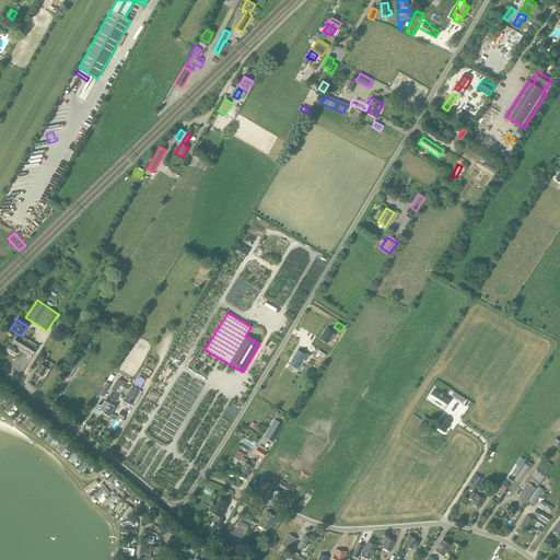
[(71,329),(62,324),(61,326),(60,326),(57,330),(60,331),(61,329),(68,334),(71,329)]
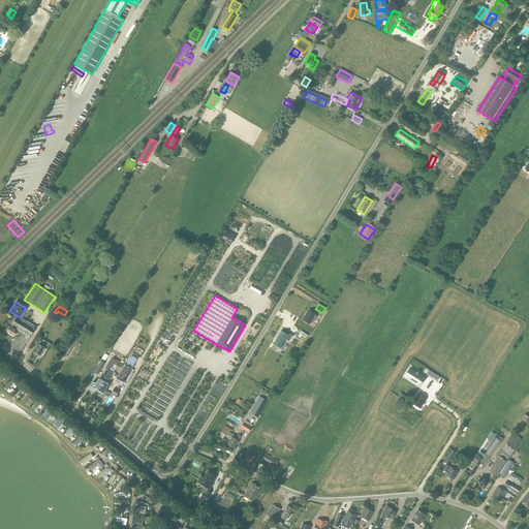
[(238,316),(238,317),(238,318),(238,319),(239,319),(239,320),(240,320),(240,321),(241,321),(242,322),(243,322),(244,322),(245,322),(245,321),(246,321),(247,321),(247,320),(248,320),(248,319),(249,318),(249,317),(249,316),(249,315),(249,314),(248,313),(248,312),(247,312),(247,311),(246,311),(245,311),(244,310),(243,310),(242,310),(242,311),(241,311),(240,311),(240,312),(239,312),(239,313),(238,313),(238,314),(238,315),(238,316)]
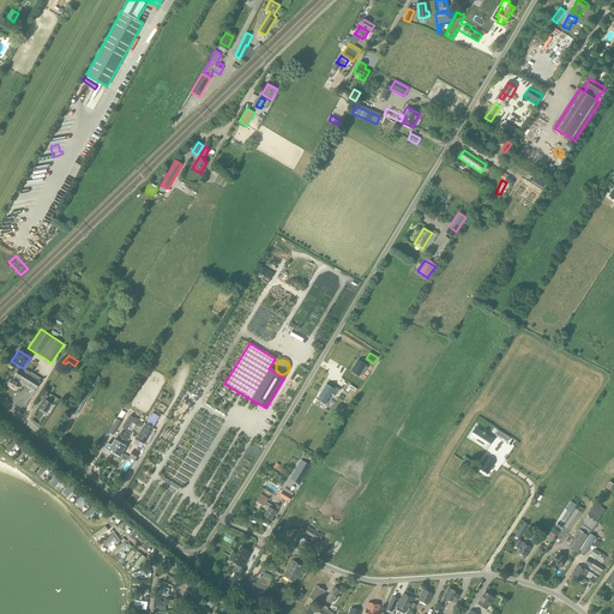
[(367,365),(359,360),(353,369),(360,374),(361,373),(362,373),(367,367),(366,366),(367,365)]
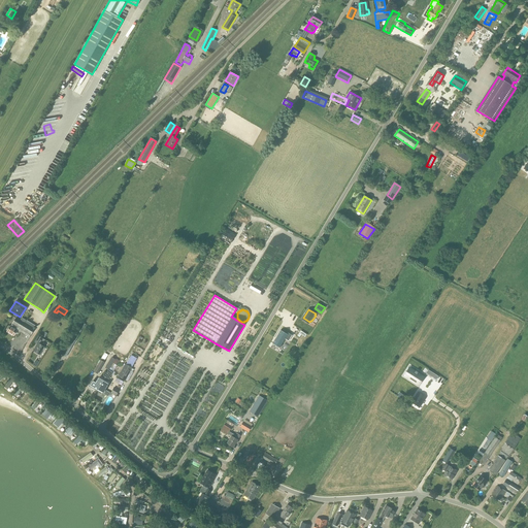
[(33,329),(25,324),(15,318),(7,331),(13,335),(19,327),(31,334),(34,329),(33,329)]
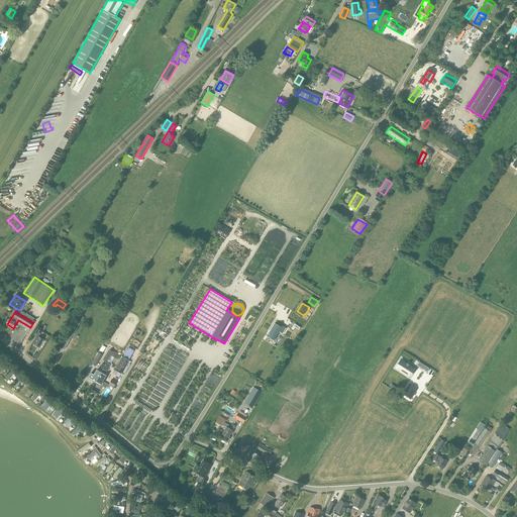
[(281,327),(275,323),(267,336),(274,340),(279,332),(283,334),(286,328),(282,325),(281,327)]
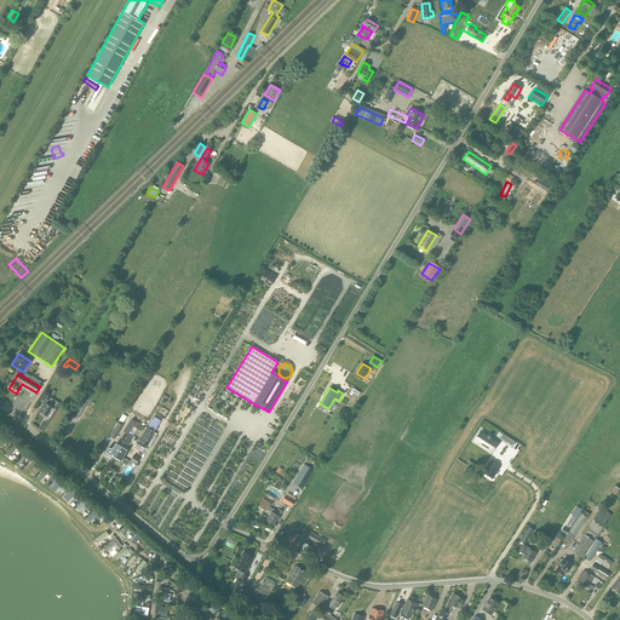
[(39,412),(46,417),(50,412),(51,411),(52,409),(52,407),(49,406),(52,400),(50,397),(46,395),(40,402),(44,405),(39,412)]
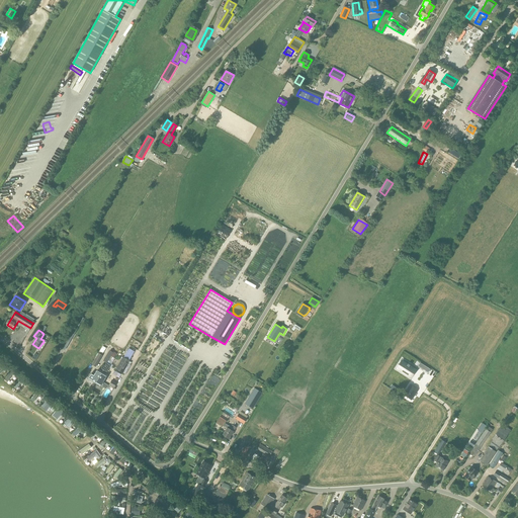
[(68,333),(60,347),(65,350),(74,336),(68,333)]
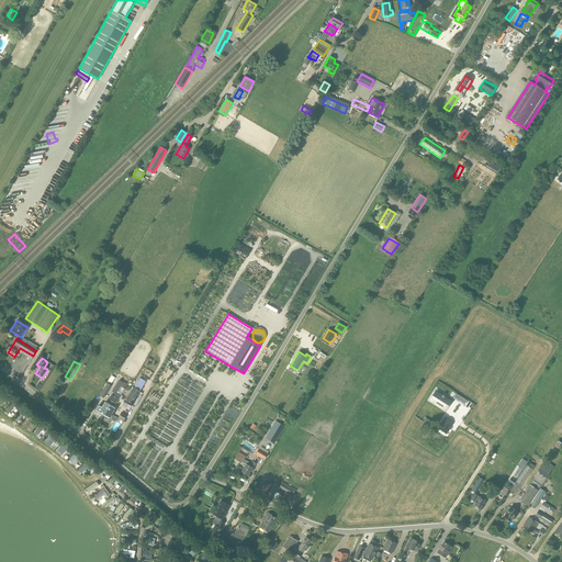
[(116,394),(121,386),(123,383),(120,381),(113,392),(116,394)]
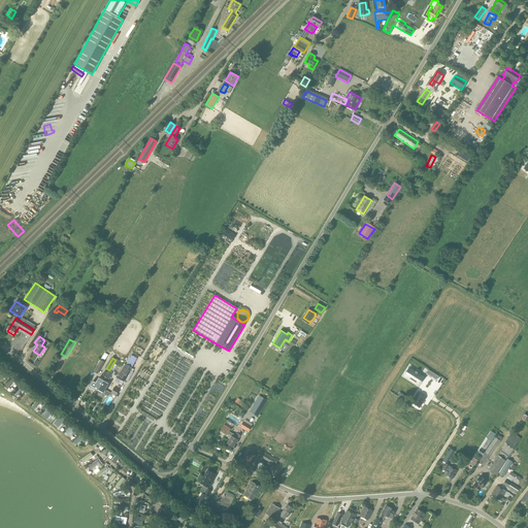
[(98,373),(104,362),(101,361),(95,372),(98,373)]
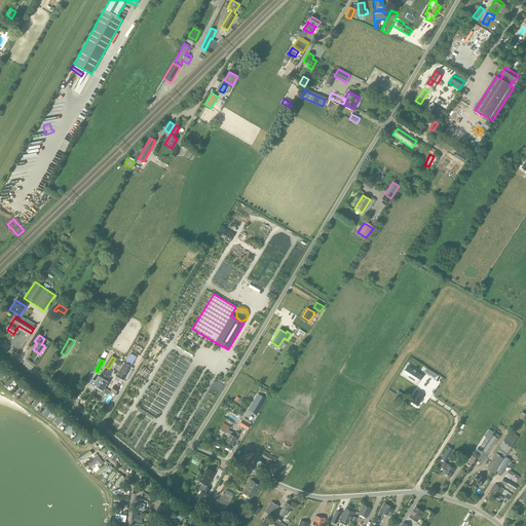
[(126,380),(132,371),(129,370),(130,367),(124,363),(117,375),(124,378),(126,380)]
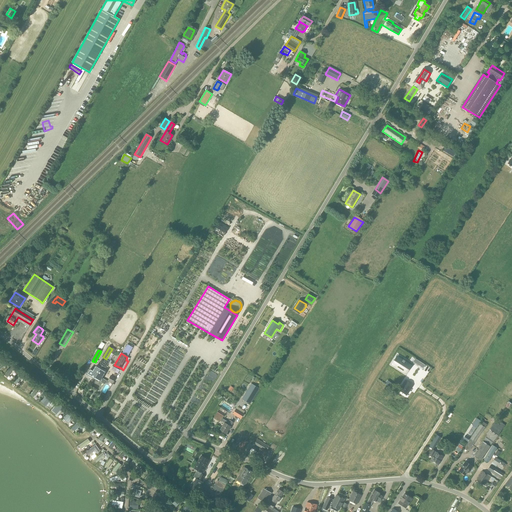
[(397,356),(391,365),(406,374),(412,365),(405,361),(403,359),(397,356)]
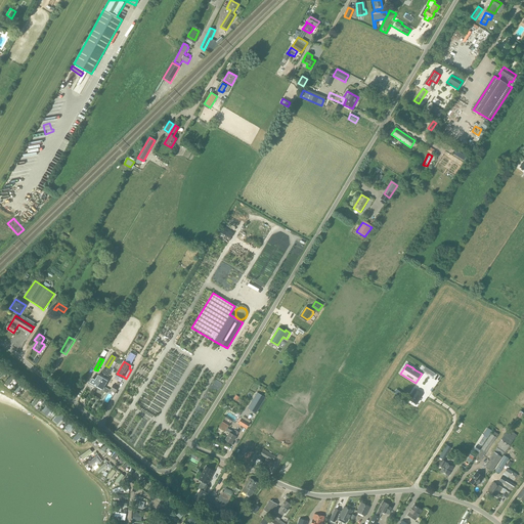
[(108,367),(102,378),(107,381),(108,380),(107,379),(113,369),(108,367)]
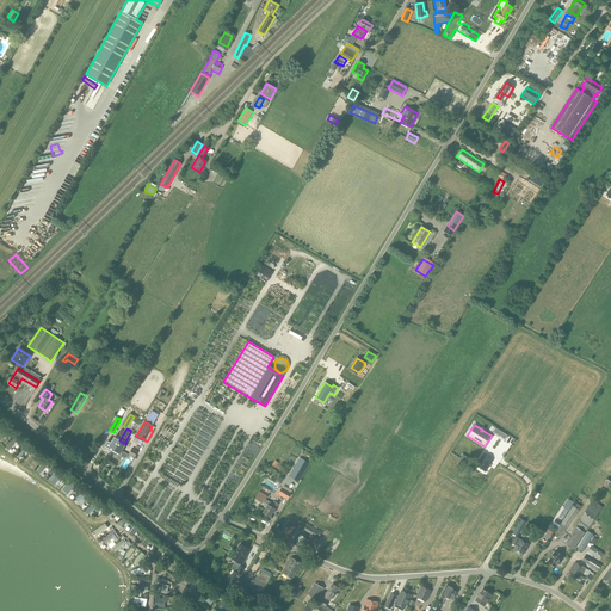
[(495,429),(493,432),(505,439),(507,436),(495,429)]
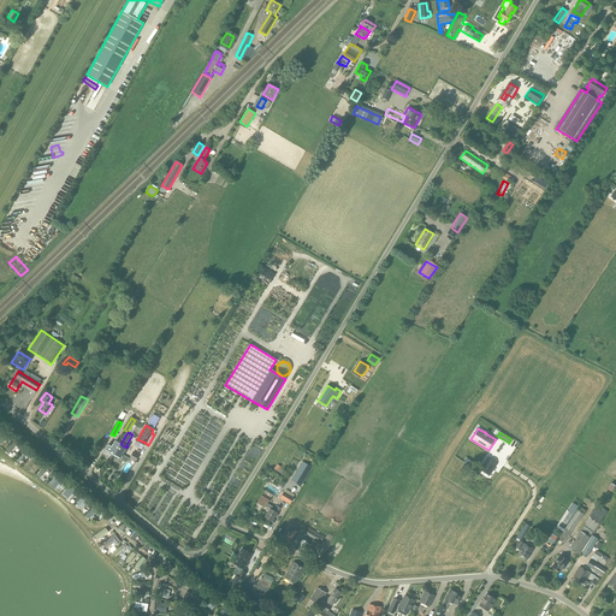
[(119,444),(120,444),(116,442),(112,446),(108,444),(105,450),(113,455),(119,444)]
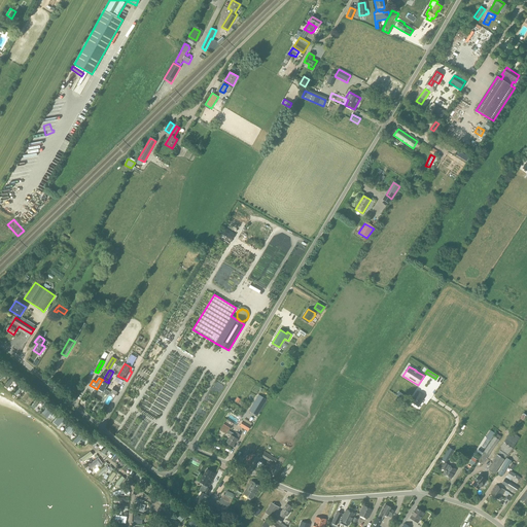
[(102,380),(97,389),(102,392),(108,383),(103,380),(102,380)]
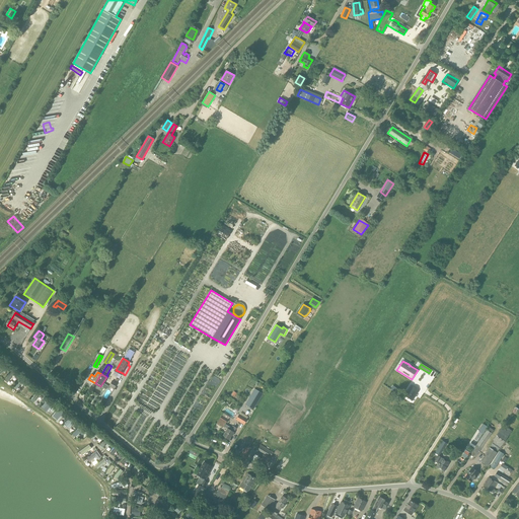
[(115,389),(118,383),(113,381),(109,386),(115,389)]
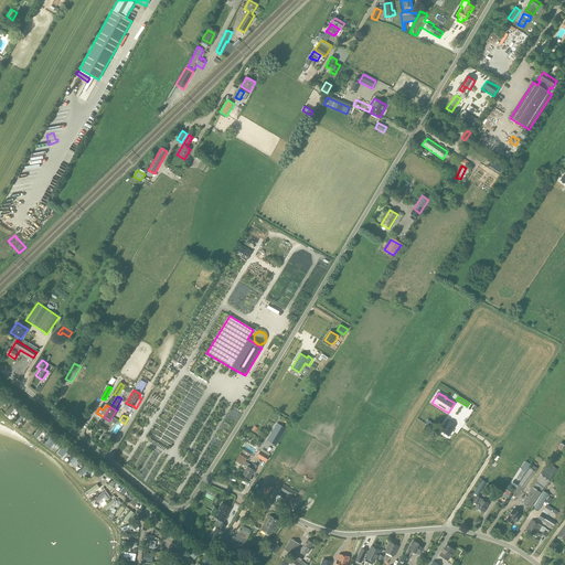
[(449,436),(456,425),(447,419),(440,430),(449,436)]
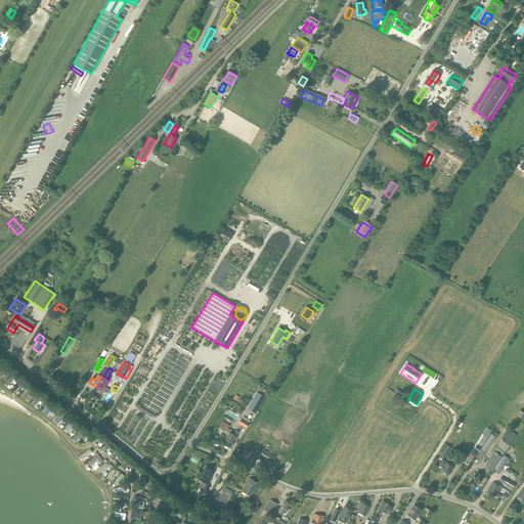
[(257,415),(259,411),(258,410),(265,398),(257,393),(248,408),(257,415)]
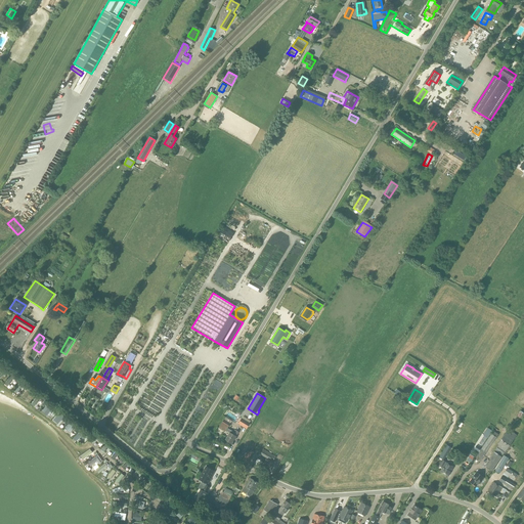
[(45,408),(42,411),(47,417),(50,412),(45,408)]
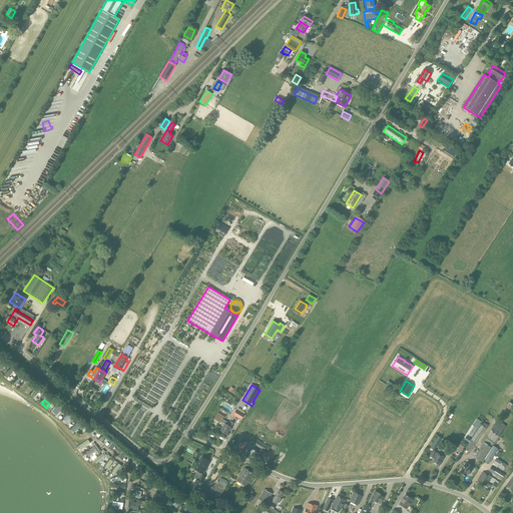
[(244,413),(247,407),(238,403),(235,409),(244,413)]
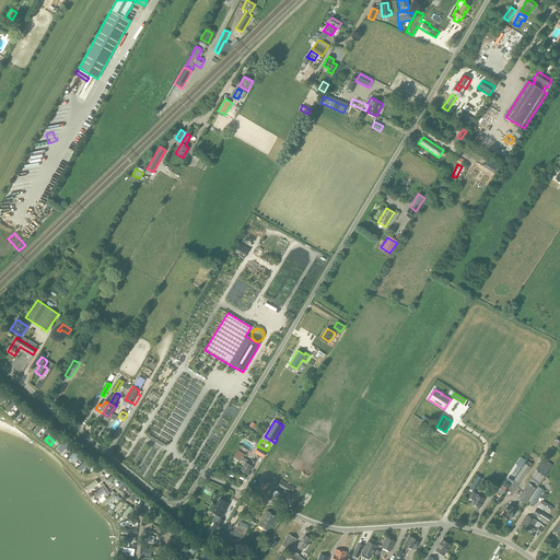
[(62,458),(65,456),(66,457),(71,452),(68,447),(59,455),(62,458)]
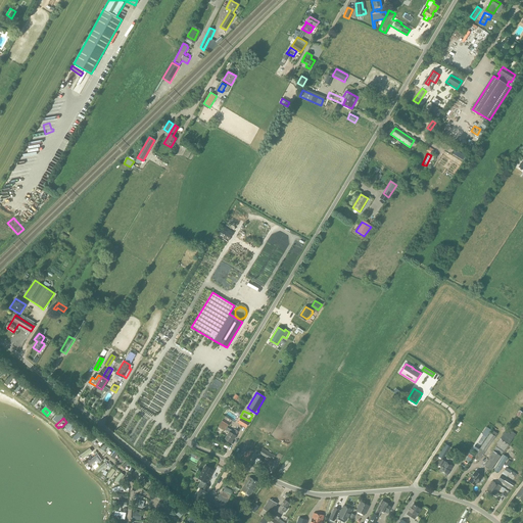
[(222,424),(218,421),(214,418),(211,421),(216,423),(211,430),(219,436),(223,430),(225,431),(230,424),(224,420),(222,424)]
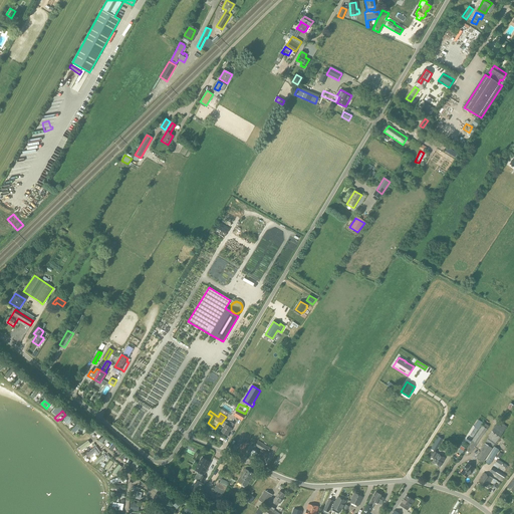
[(242,421),(245,416),(237,412),(234,416),(242,421)]
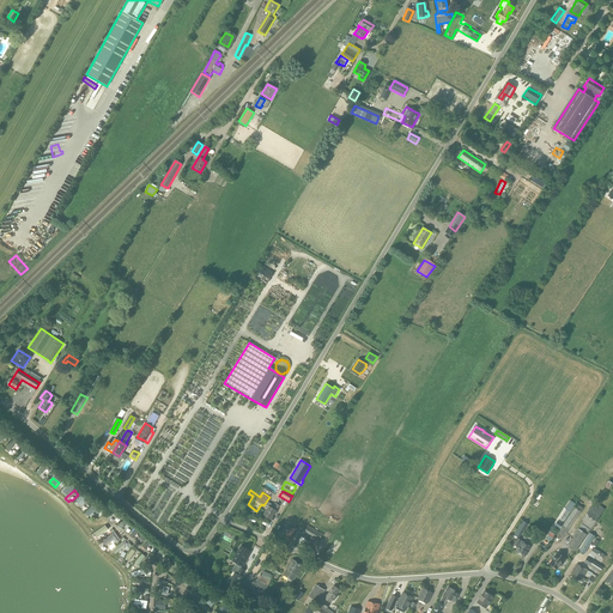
[(570,502),(565,509),(565,510),(570,513),(575,505),(570,502)]
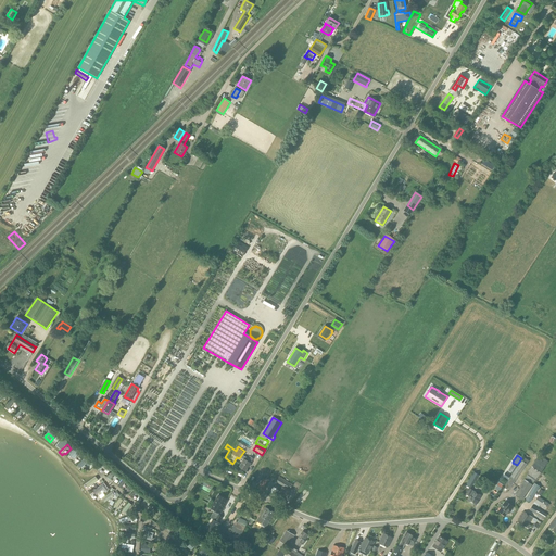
[(250,463),(253,458),(249,456),(247,460),(243,459),(239,467),(245,470),(248,467),(249,467),(251,464),(250,463)]
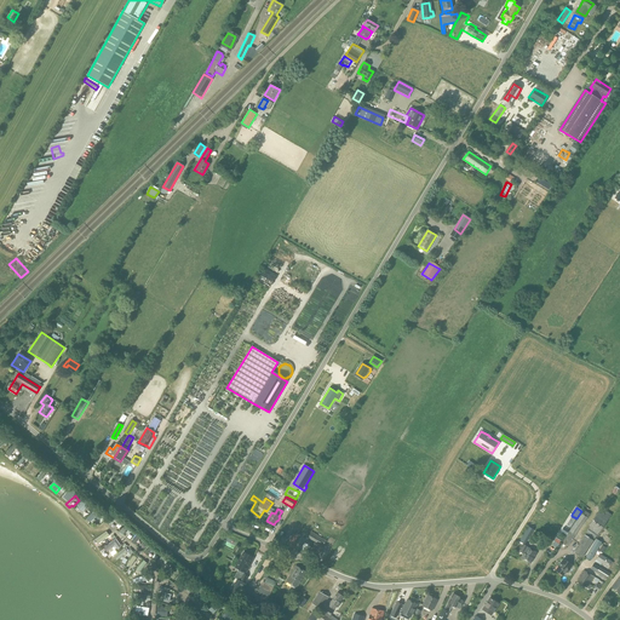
[(590,527),(573,552),(581,560),(612,515),(601,509),(589,526),(590,527)]
